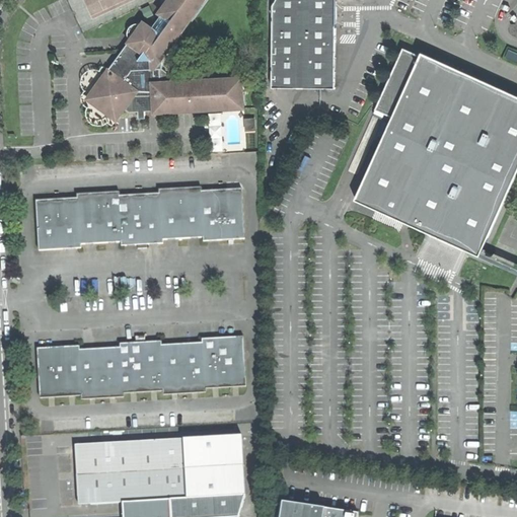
[(127,35),(129,37),(126,40),(132,44),(128,49),(122,45),(105,68),(107,69),(112,64),(116,67),(113,72),(122,78),(129,68),(159,67),(158,61),(172,41),(169,39),(178,26),(181,28),(201,0),(163,0),(157,10),(158,11),(149,24),(141,18),(139,20),(137,20),(133,20),(130,21),(127,24),(126,27),(126,31),(127,35)]
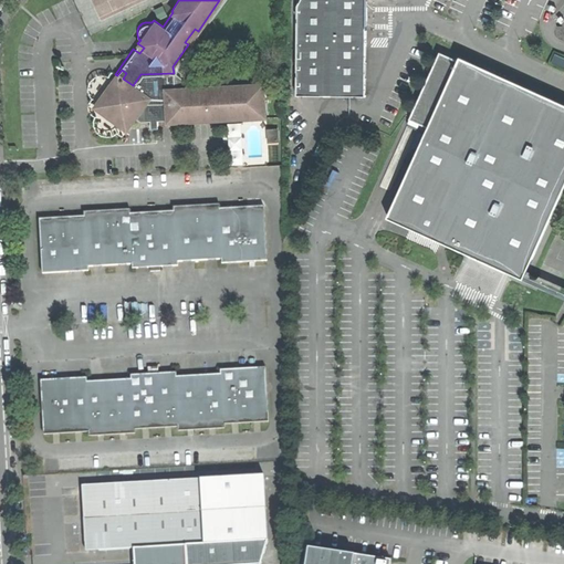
[(296,0),(294,4),(293,94),(363,95),(364,21),(363,0),(296,0)]
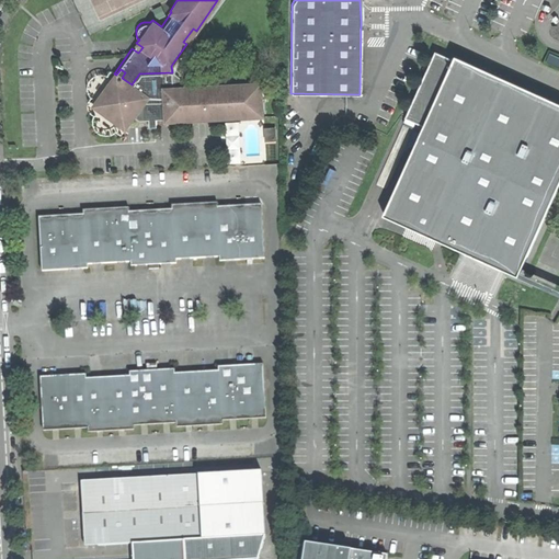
[(134,45),(132,48),(138,53),(143,47),(136,43),(134,45)]
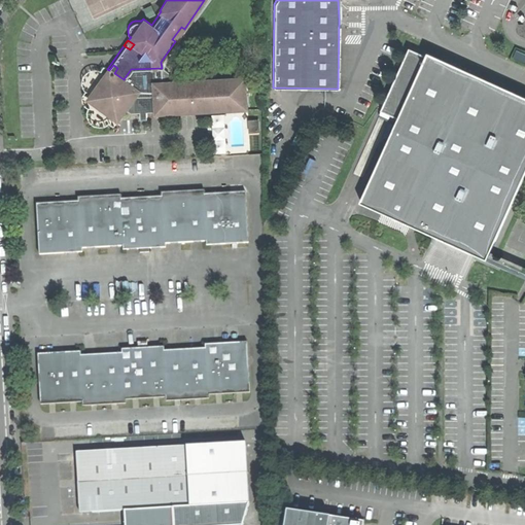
[(524,99),(408,47),(380,109),(397,118),(359,202),(455,244),(485,257),(524,170),(524,99)]
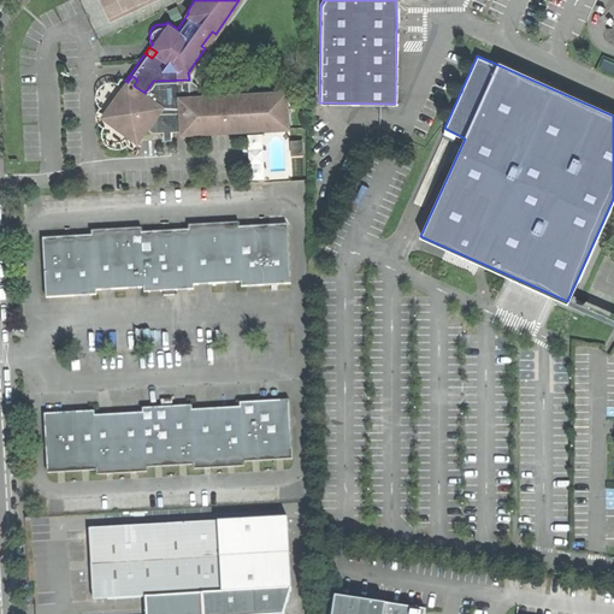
[(102,114),(137,140),(146,127),(152,127),(152,130),(163,130),(163,135),(171,135),(171,130),(182,129),(182,131),(289,127),(287,90),(196,95),(189,95),(189,80),(153,81),(145,93),(134,86),(137,80),(133,76),(128,82),(125,81),(102,114)]
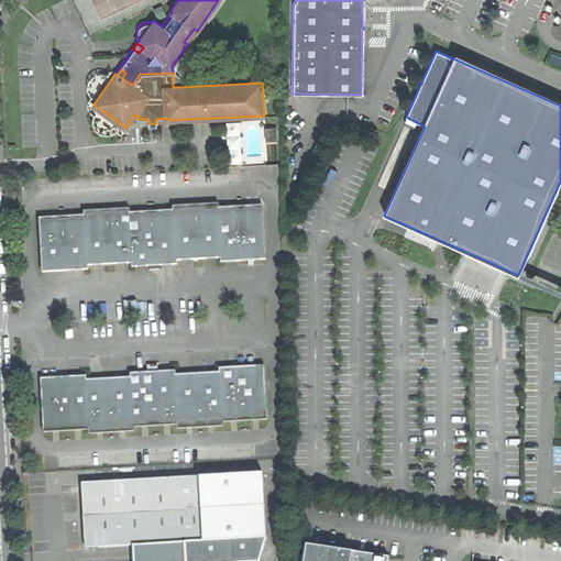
[(229,162),(241,161),(239,121),(227,121),(229,162)]
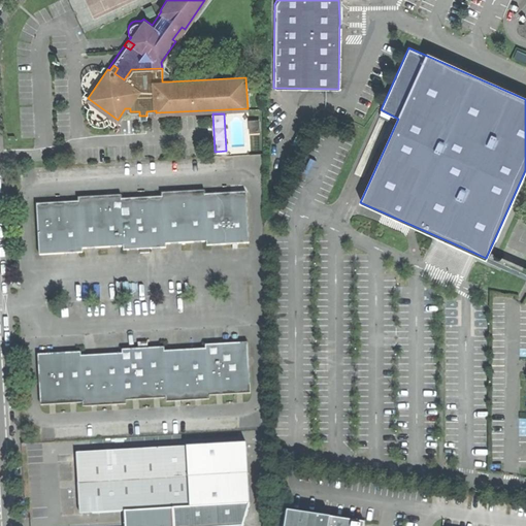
[(38,231),(38,252),(81,251),(81,245),(121,244),(122,248),(139,247),(139,251),(149,251),(149,247),(164,245),(164,240),(205,239),(205,243),(247,241),(245,190),(238,191),(238,192),(232,193),(232,191),(217,192),(217,193),(210,194),(210,192),(203,193),(203,189),(196,189),(196,191),(190,191),(190,189),(174,190),(174,192),(168,192),(168,190),(161,190),(161,195),(155,195),(155,197),(148,197),(148,195),(135,196),(135,198),(129,198),(128,196),(121,197),(121,193),(113,193),(113,195),(105,195),(105,194),(93,194),(93,196),(86,196),(86,194),(76,195),(76,200),(71,200),(71,201),(64,202),(64,200),(51,200),(51,202),(44,202),(44,200),(36,201),(37,222),(39,222),(39,227),(39,231),(38,231)]
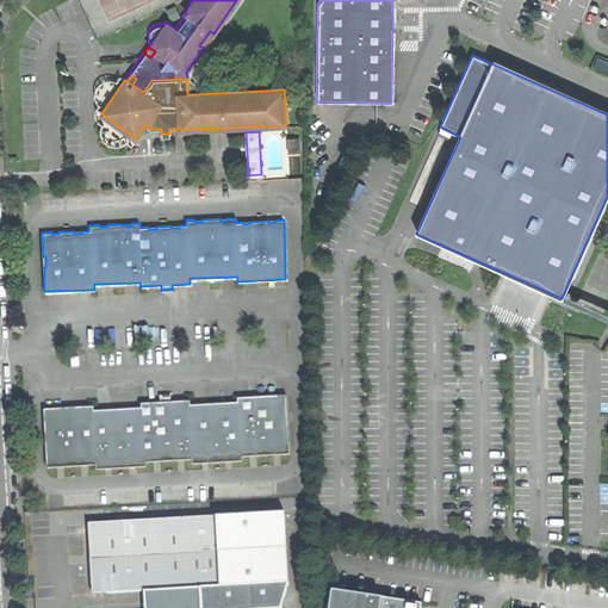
[(91,404),(43,407),(44,429),(47,429),(47,436),(47,442),(45,442),(45,466),(55,465),(55,464),(63,463),(63,465),(79,464),(79,461),(86,461),(86,464),(95,463),(95,467),(103,467),(103,465),(111,465),(111,467),(126,466),(126,464),(135,464),(135,465),(143,465),(143,459),(150,459),(150,458),(159,457),(159,459),(172,459),(172,457),(180,457),(180,458),(191,457),(191,461),(199,461),(199,460),(223,459),(223,458),(231,458),(231,459),(241,459),(241,454),(248,453),(248,451),(255,451),(255,453),(270,452),(270,450),(279,450),(279,452),(287,452),(284,394),(234,396),(234,401),(188,403),(188,398),(168,399),(168,395),(156,396),(157,401),(138,401),(138,407),(92,409),(91,404)]
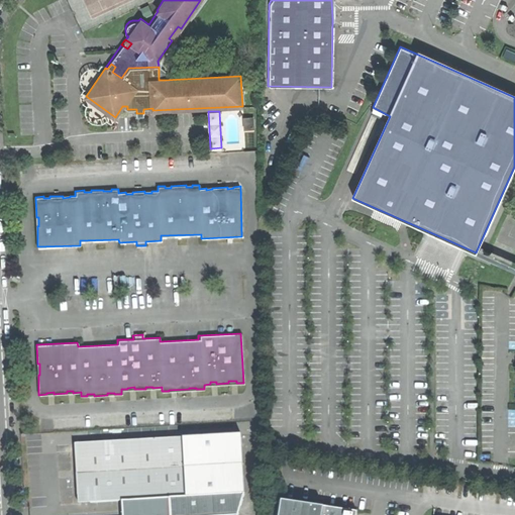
[(75,472),(77,501),(197,494),(196,478),(184,479),(182,435),(74,441),(75,472)]
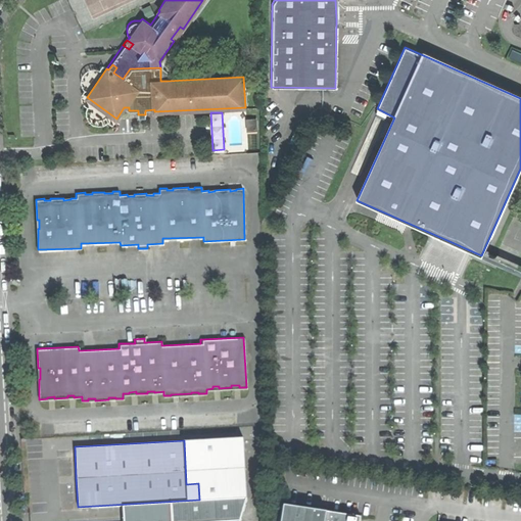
[(279,520),(359,520),(360,515),(282,504),(279,520)]
